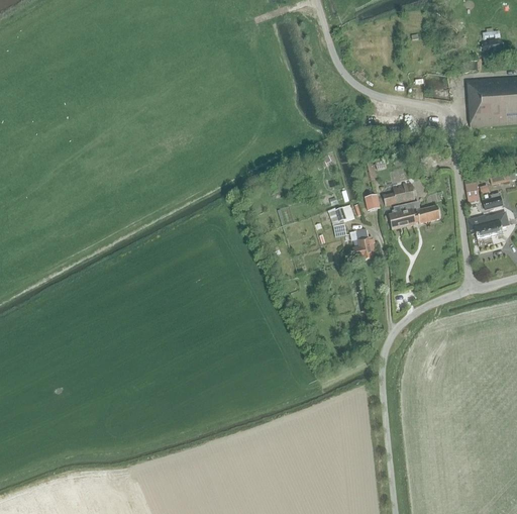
[(499,29),(495,29),(490,30),(483,31),(484,37),(500,35),(499,29)]
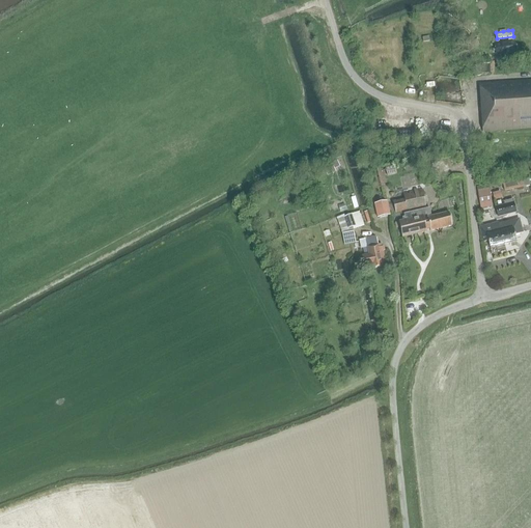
[(515,50),(513,38),(495,42),(497,52),(515,50)]
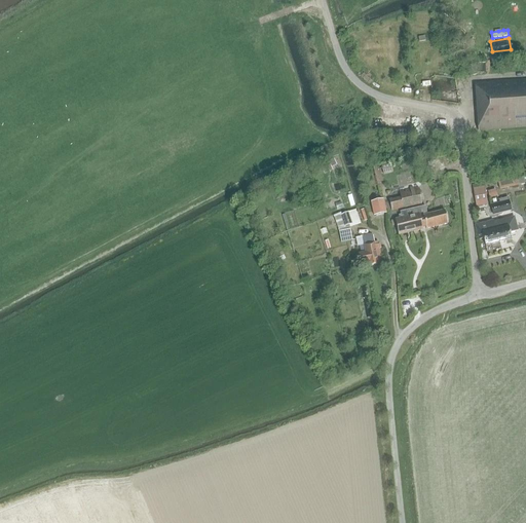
[(475,61),(476,71),(485,70),(484,61),(475,61)]
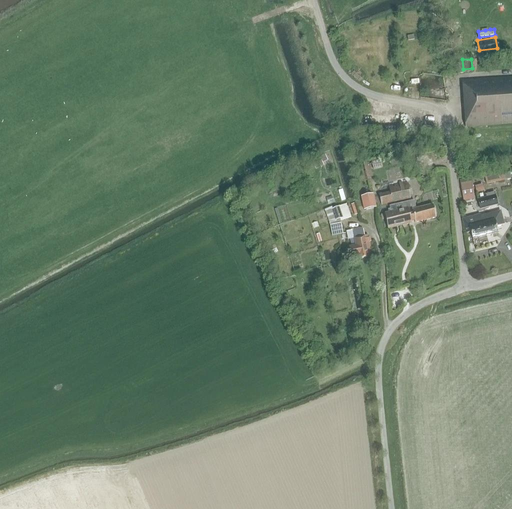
[(511,74),(462,78),(460,79),(460,81),(462,81),(465,124),(511,120),(511,74)]
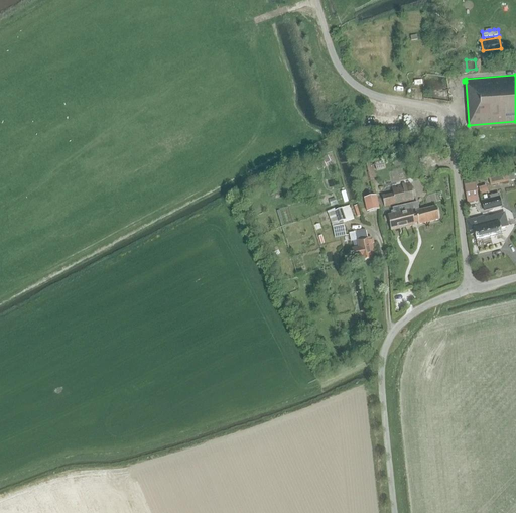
[(382,157),(374,159),(376,168),(384,166),(382,157)]
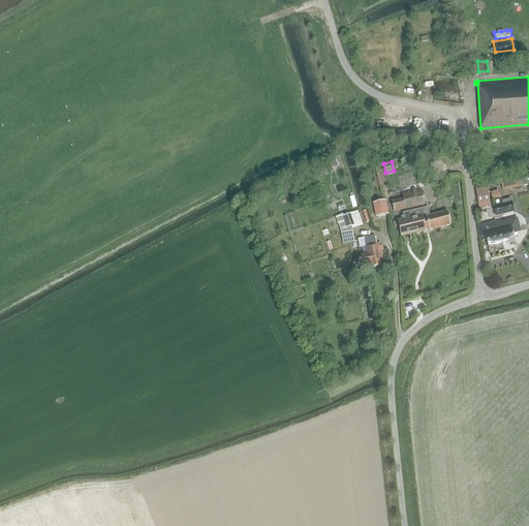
[(374,163),(379,183),(383,183),(378,162),(374,163)]
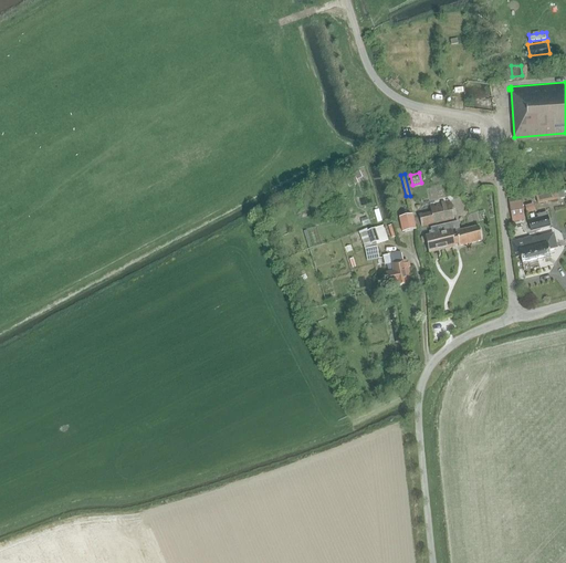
[(537,201),(557,197),(556,188),(536,193),(537,201)]
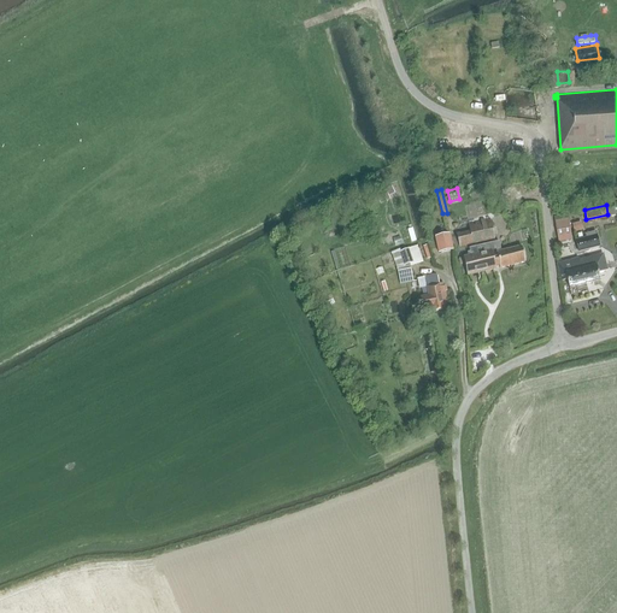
[(553,211),(558,240),(571,237),(566,208),(553,211)]
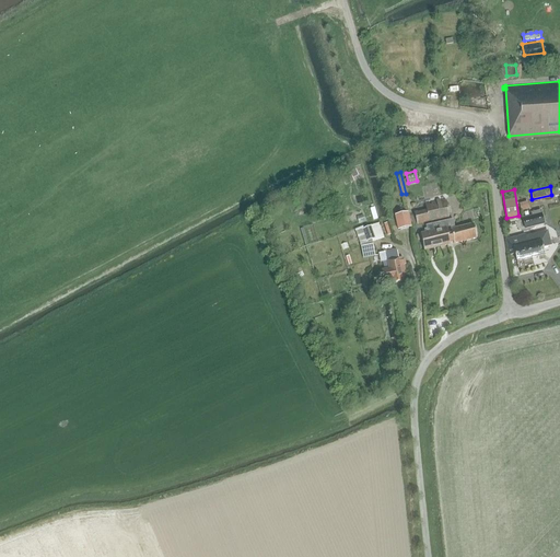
[(415,210),(417,220),(448,213),(444,196),(426,200),(428,207),(415,209),(415,210)]
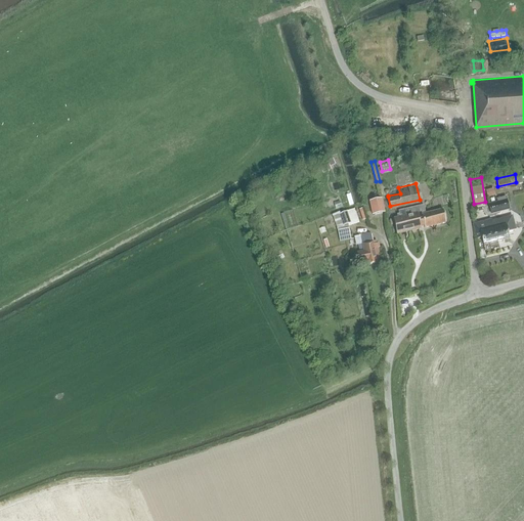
[(491,212),(509,207),(506,193),(496,197),(497,199),(488,202),(491,212)]
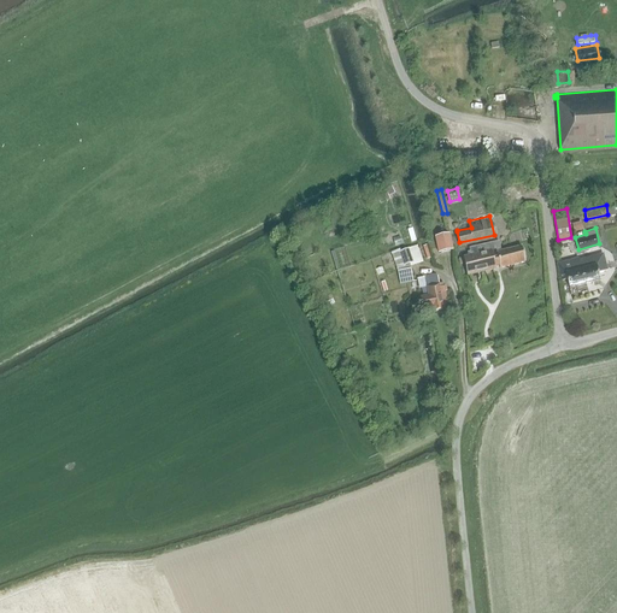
[(453,243),(451,233),(450,230),(434,234),(438,251),(453,247),(453,243)]
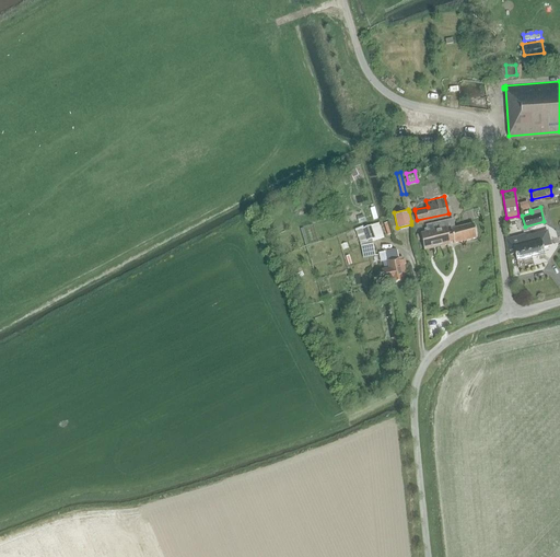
[(365,219),(362,211),(357,215),(359,221),(365,219)]
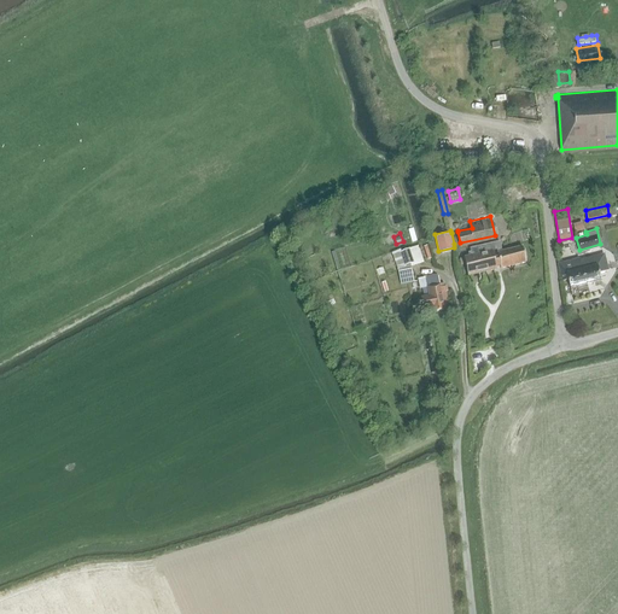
[(523,244),(502,249),(500,239),(483,243),(471,246),(472,252),(464,255),(468,273),(496,265),(496,264),(500,263),(501,265),(526,259),(523,244)]
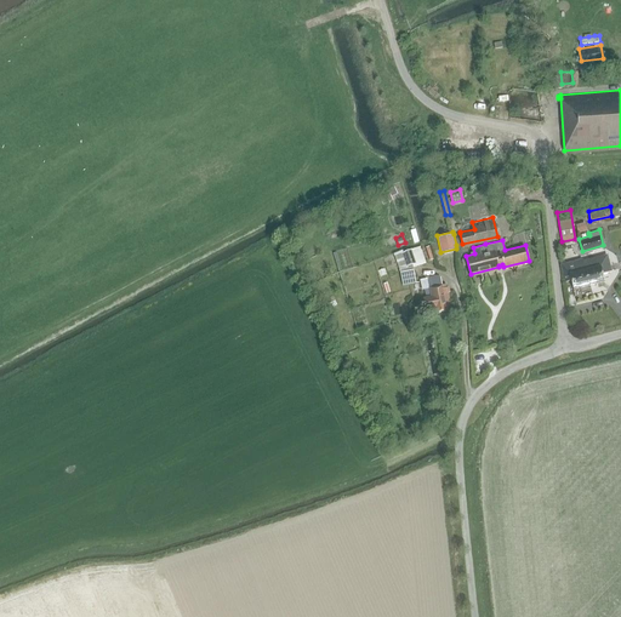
[(393,251),(403,284),(416,280),(411,263),(416,262),(416,263),(425,261),(420,245),(403,250),(402,247),(393,251)]
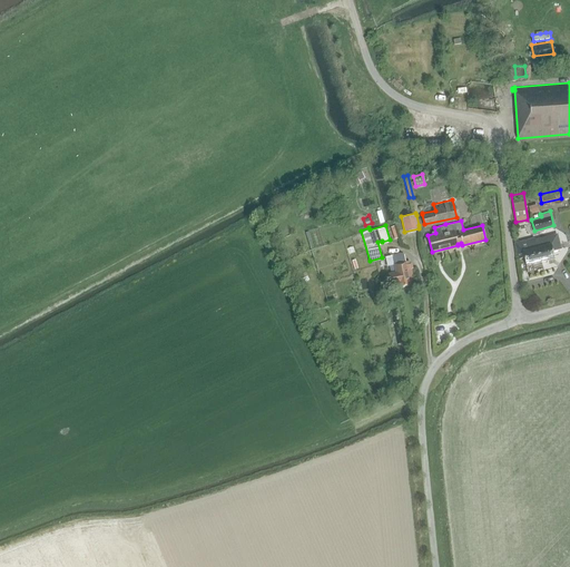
[(552,250),(561,248),(558,232),(542,235),(534,237),(534,236),(514,241),(518,257),(524,256),(526,263),(540,260),(554,256),(552,250)]
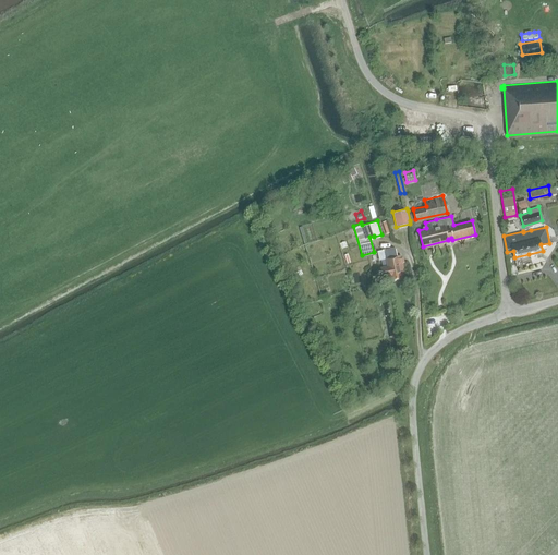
[(401,273),(404,272),(400,253),(397,254),(396,246),(391,246),(384,248),(384,249),(377,250),(379,258),(381,257),(384,265),(379,266),(383,279),(390,277),(390,279),(402,277),(401,273)]
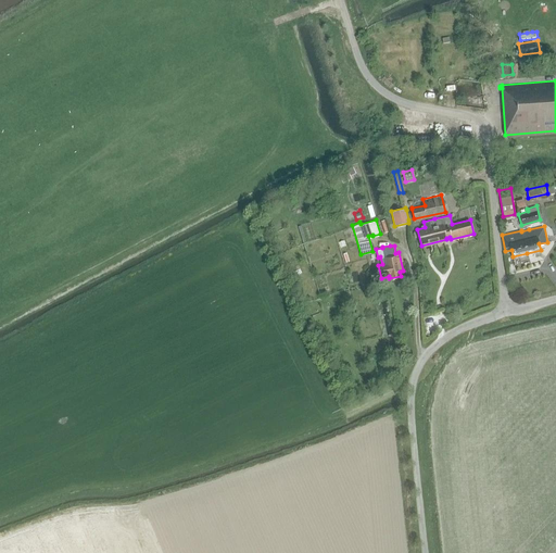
All buildings are outlined.
